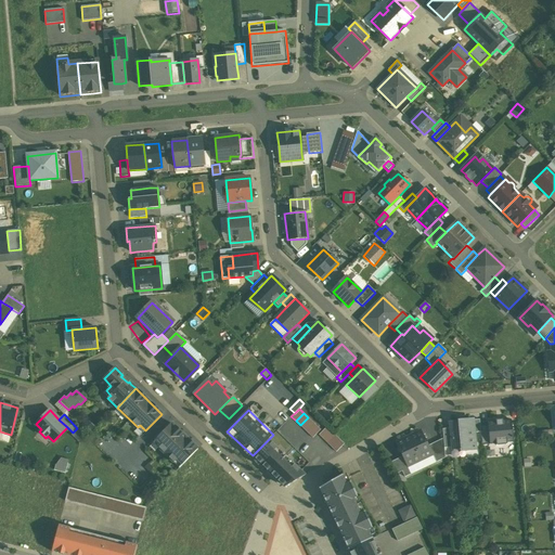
[(300,425),(305,429),(312,422),(308,417),(300,425)]
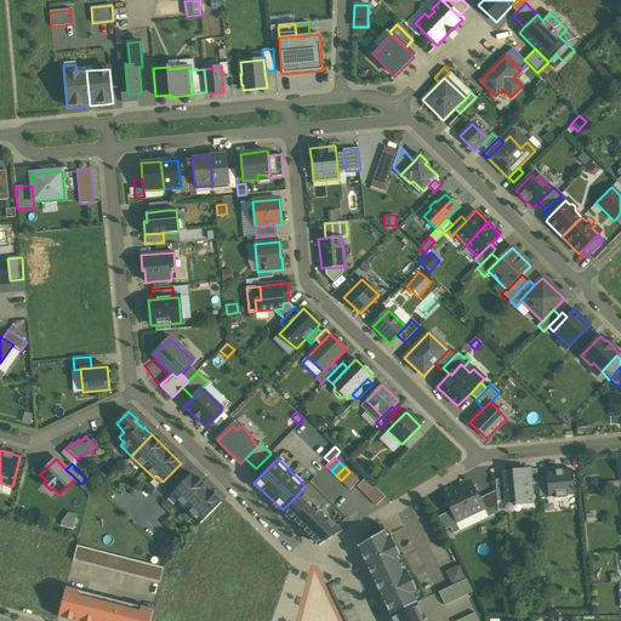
[(529,469),(513,472),(503,473),(503,479),(506,501),(506,502),(517,502),(517,505),(531,503),(530,484),(529,469)]
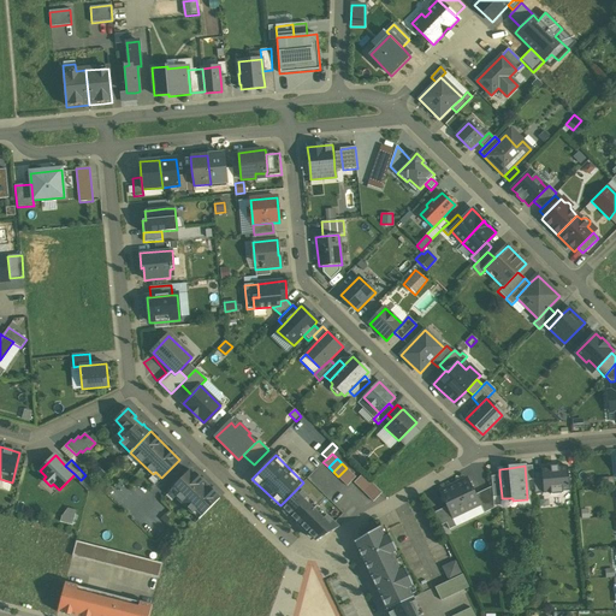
[(550,468),(542,468),(542,472),(544,493),(551,492),(551,495),(563,493),(562,491),(569,491),(567,467),(558,467),(558,466),(550,467),(550,468)]
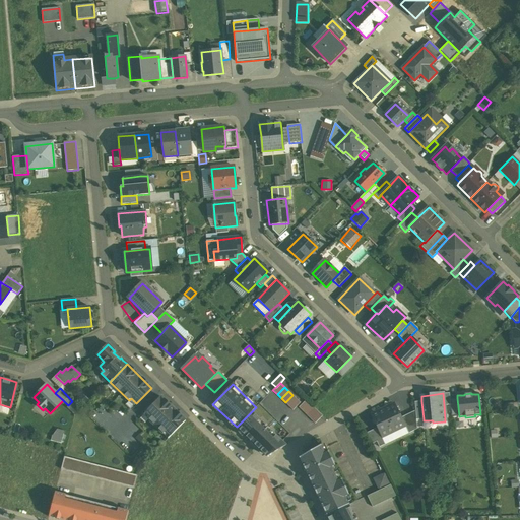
[(89,401),(82,394),(76,400),(83,407),(89,401)]
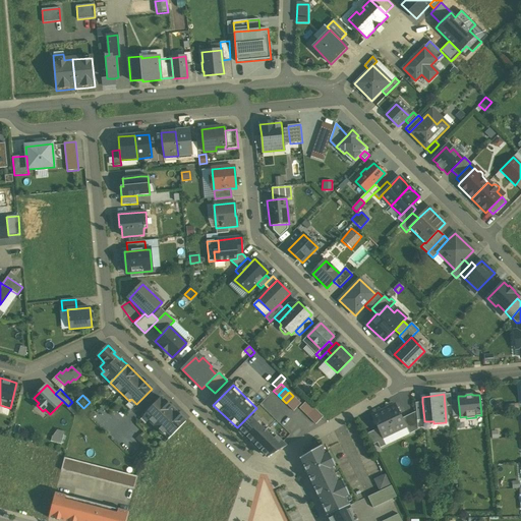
[(286,403),(289,407),(297,400),(293,396),(286,403)]
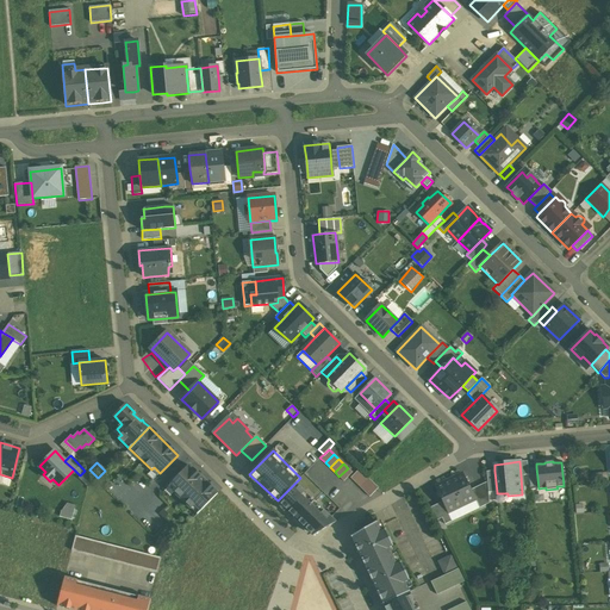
[(217,493),(188,466),(170,484),(176,490),(174,492),(197,515),(209,503),(217,493)]
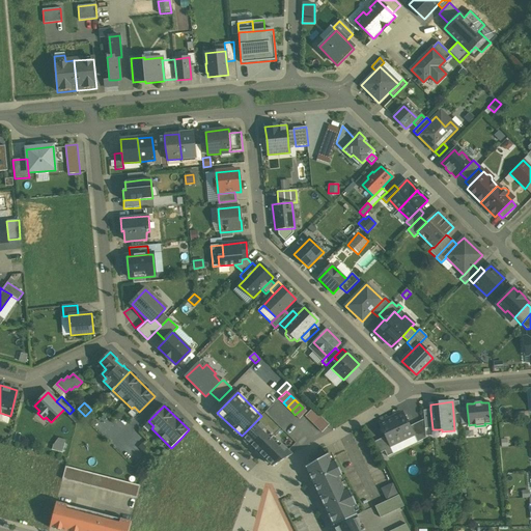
[(467,407),(459,408),(459,414),(462,426),(469,425),(467,407)]
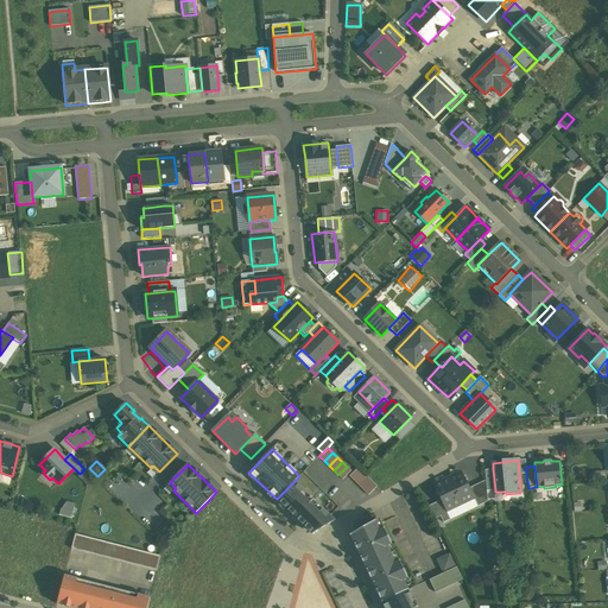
[(337,475),(342,480),(352,472),(347,467),(337,475)]
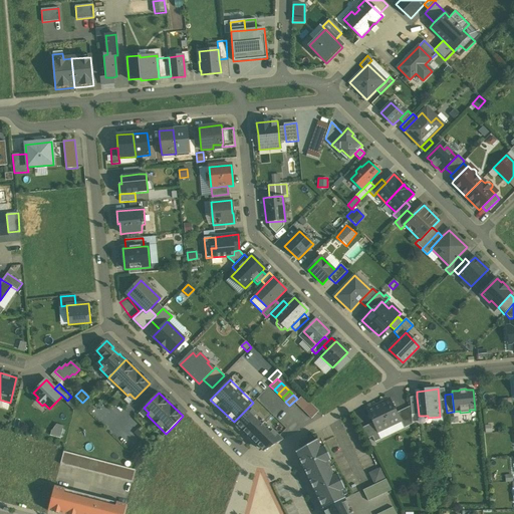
[(295,403),(299,407),(306,400),(302,396),(295,403)]
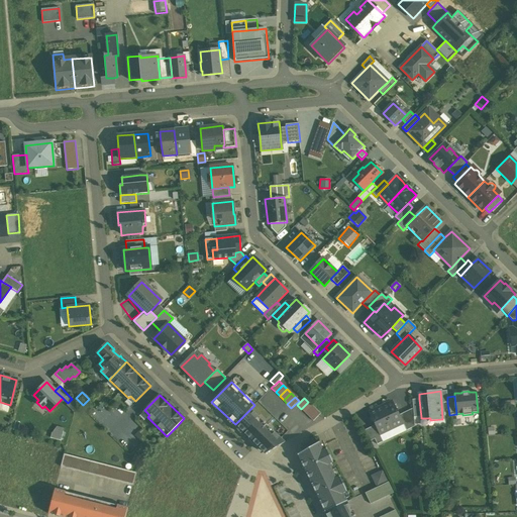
[(419,399),(412,400),(413,408),(414,418),(421,417),(419,399)]
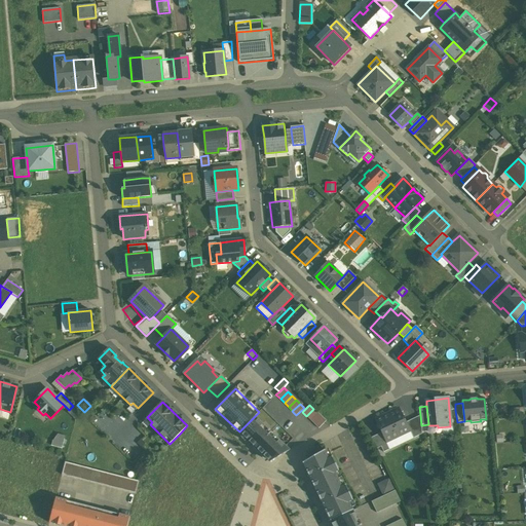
[(509,414),(509,417),(524,415),(523,408),(514,409),(514,414),(509,414)]
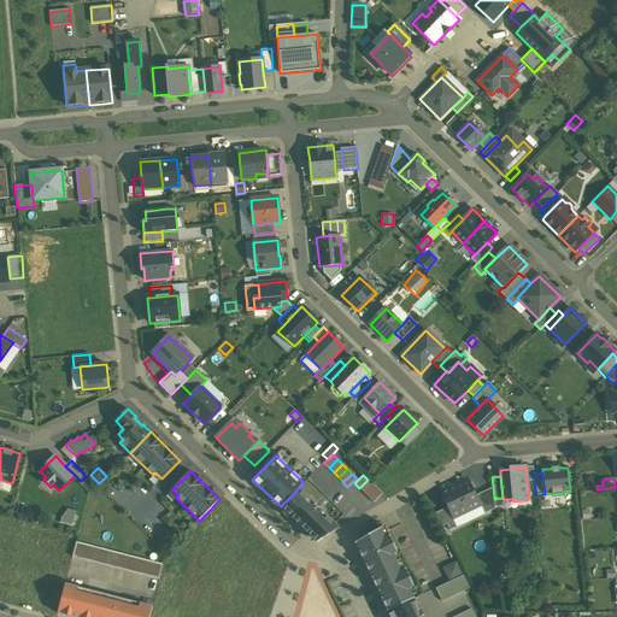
[(359,488),(364,493),(372,485),(368,480),(359,488)]
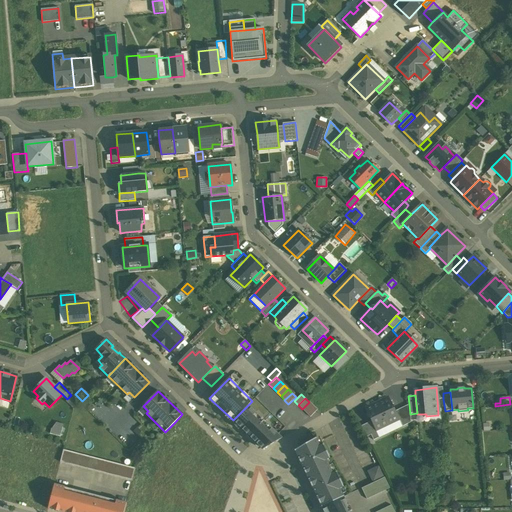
[(395,411),(388,398),(378,403),(388,424),(398,419),(395,411)]
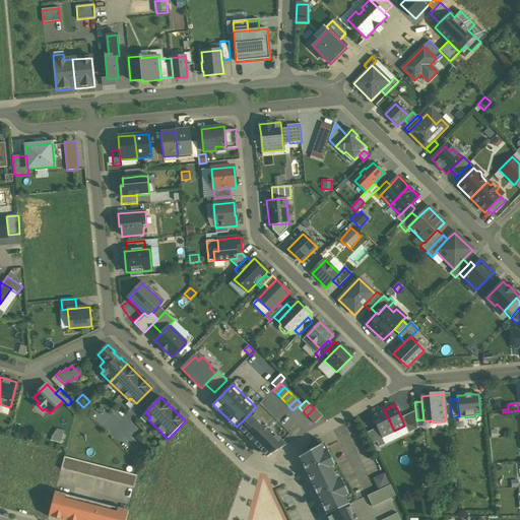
[(384,409),(371,415),(377,428),(381,437),(394,431),(384,409)]
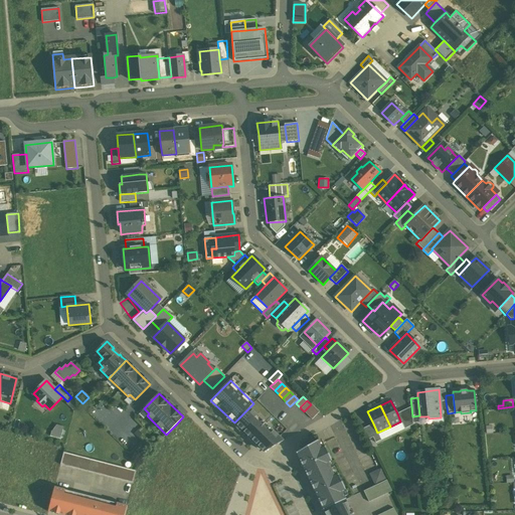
[(411,406),(397,413),(400,421),(404,428),(412,424),(412,416),(411,406)]
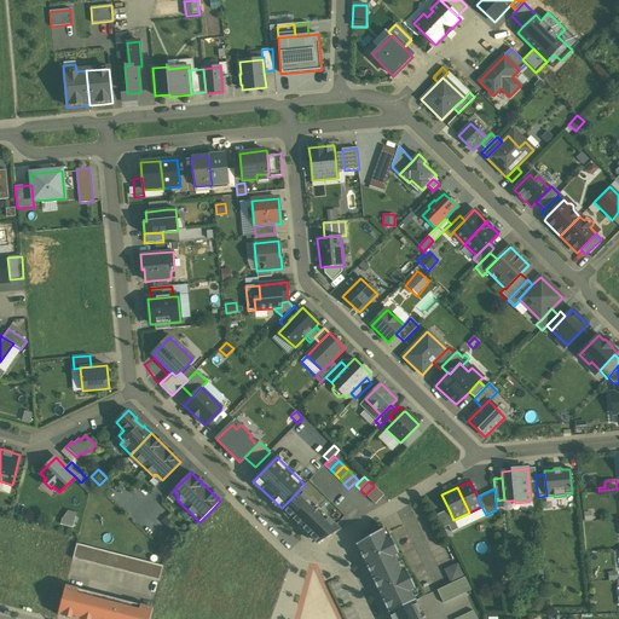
[(340,530),(299,491),(282,508),(317,543),(340,530)]
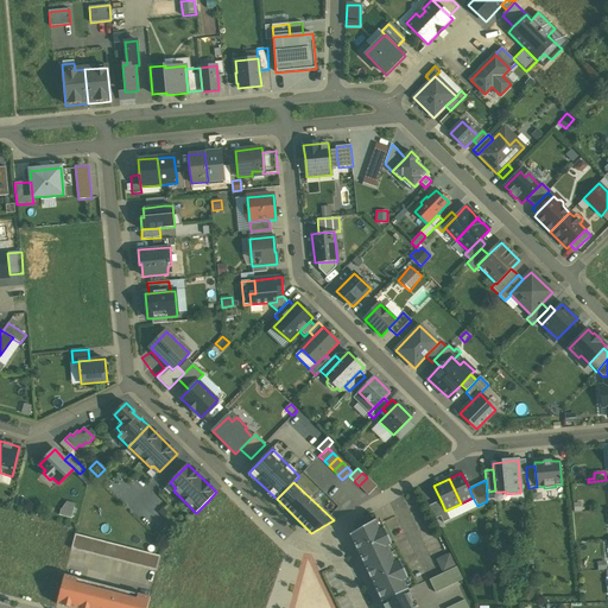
[(63,500),(59,514),(71,518),(75,502),(63,500)]
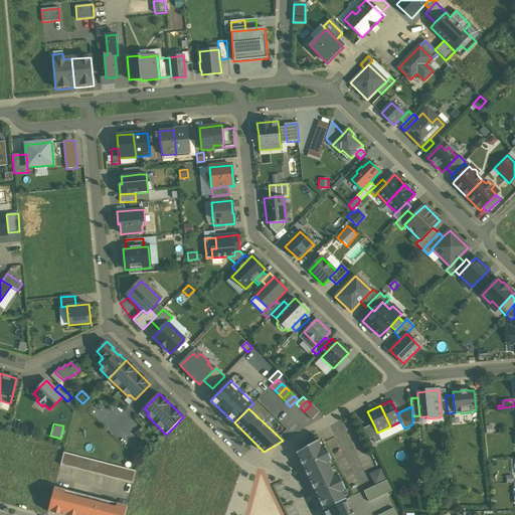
[(373,423),(362,428),(367,440),(373,438),(375,443),(381,441),(377,433),(373,423)]
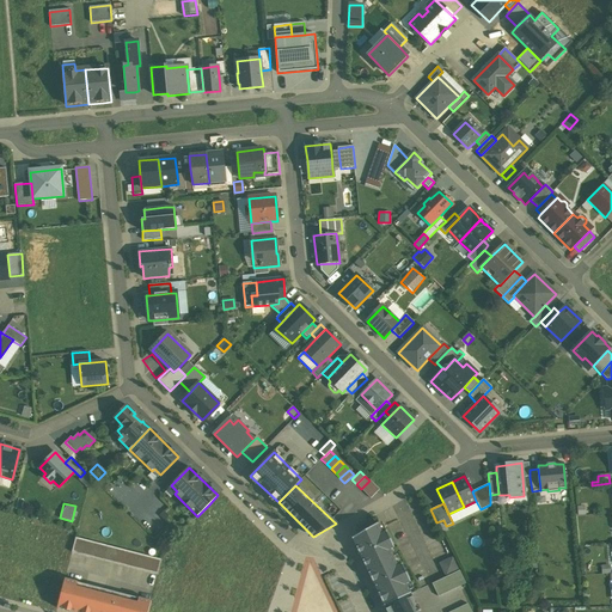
[(378,524),(353,539),(367,569),(393,557),(391,551),(395,549),(387,532),(383,534),(378,524)]
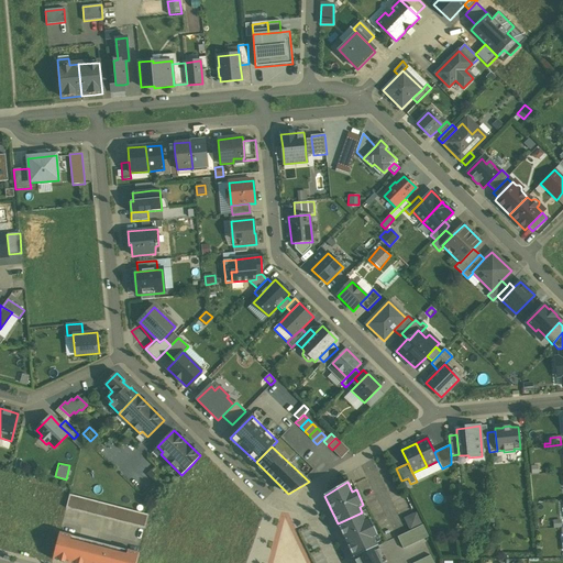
[(148,515),(69,495),(66,509),(145,529),(148,515)]
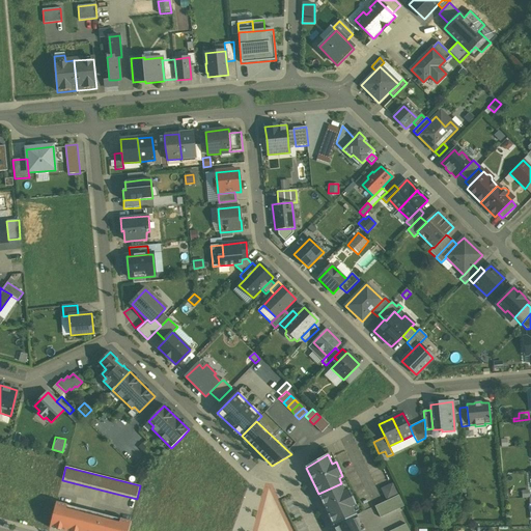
[(341,483),(318,494),(333,526),(357,515),(353,507),(356,505),(348,490),(345,491),(341,483)]
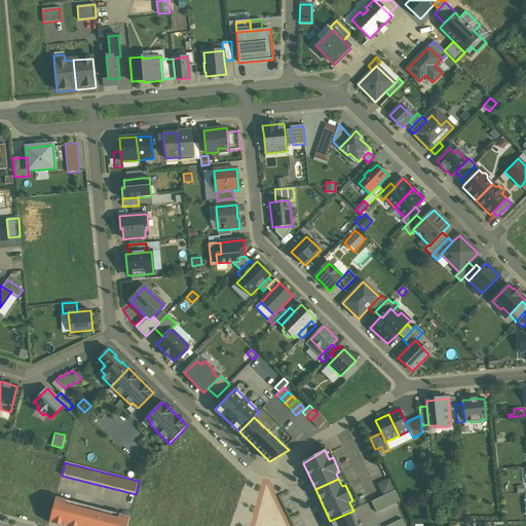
[(388,479),(377,484),(383,496),(395,491),(388,479)]
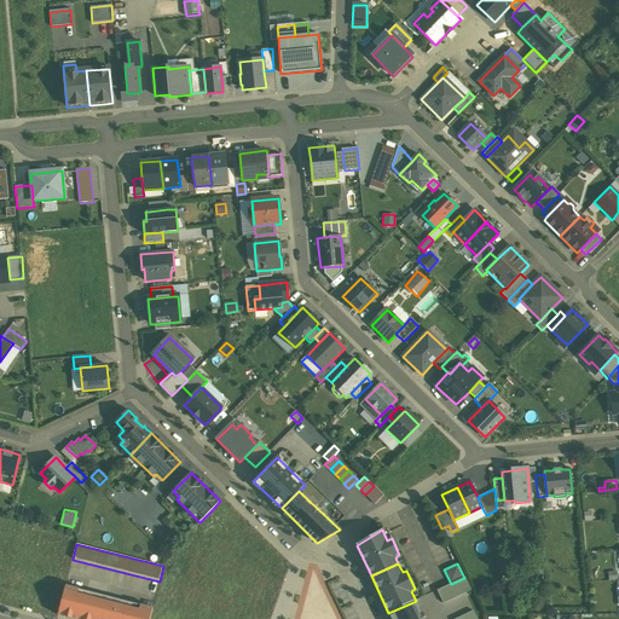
[(307,566),(294,618),(343,618),(324,570),(307,565),(307,566)]
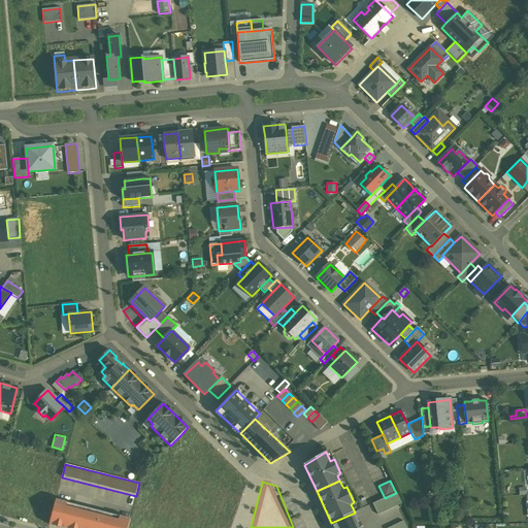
[(402,503),(396,493),(385,498),(372,504),(377,515),(402,503)]
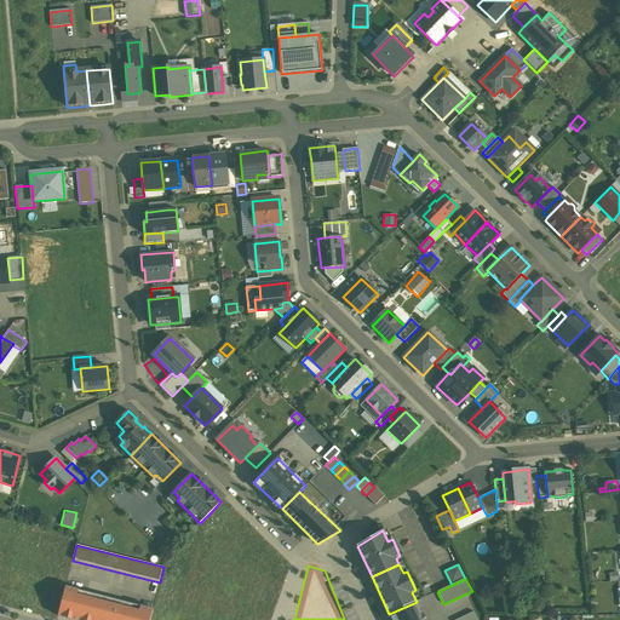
[(58,616),(70,619),(104,619),(109,603),(76,595),(78,590),(65,587),(58,616)]
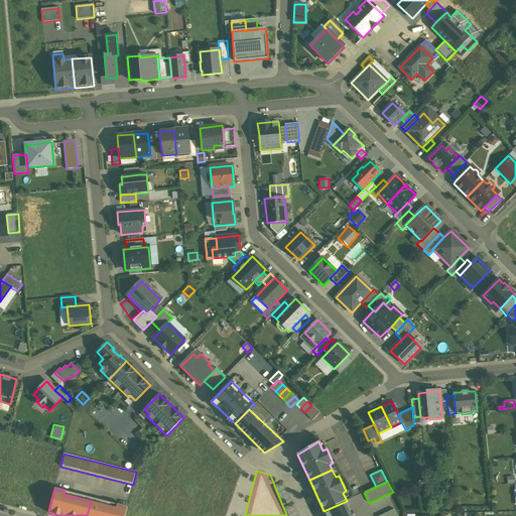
[(326,514),(326,515),(330,515),(349,507),(348,504),(347,501),(324,511),(326,514)]
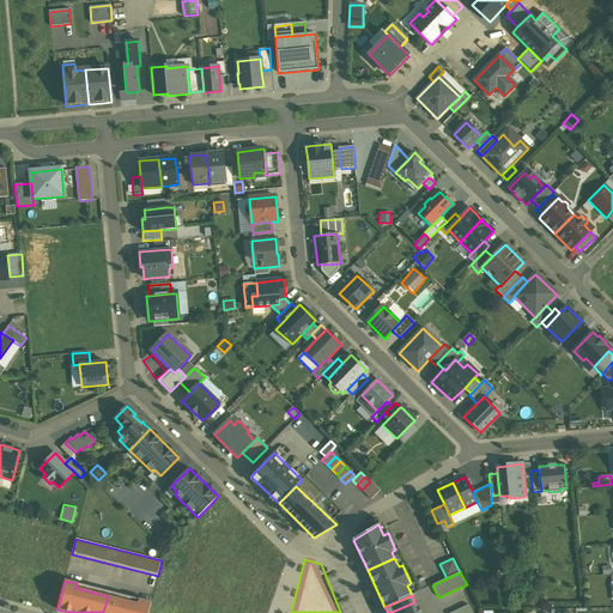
[(138,605),(108,596),(103,612),(149,612),(151,602),(139,599),(138,605)]
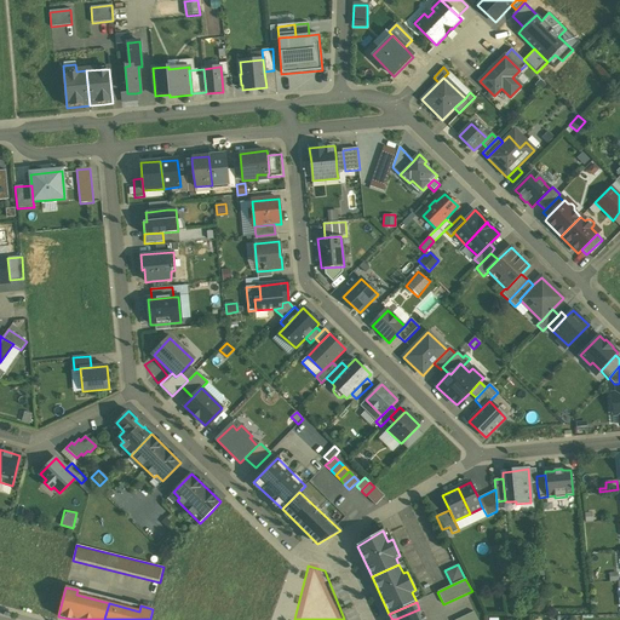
[(424,619),(419,609),(396,619),(424,619)]
